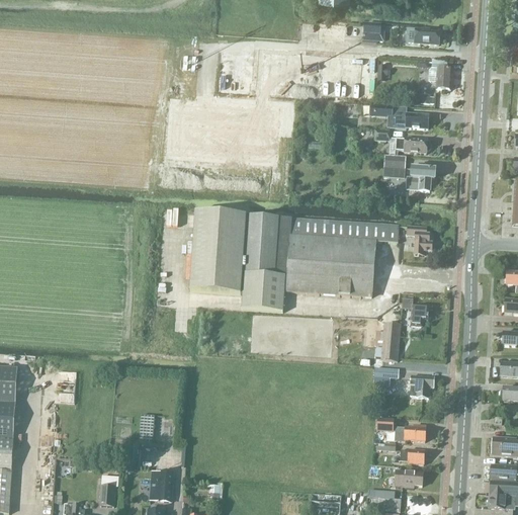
[(362,40),(384,41),(385,25),(363,23),(362,40)]
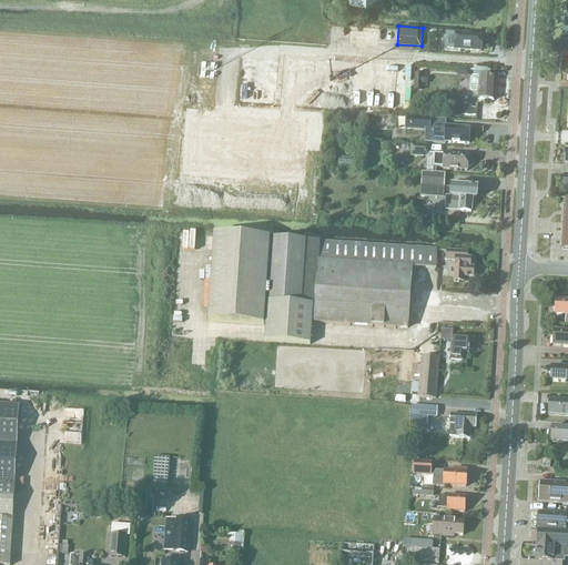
[(446,47),(480,49),(482,36),(466,34),(466,32),(446,31),(446,47)]
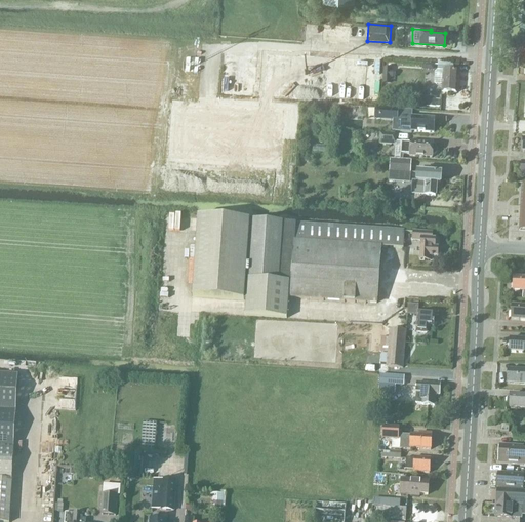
[(391,70),(391,66),(384,66),(382,80),(390,81),(391,75),(393,75),(393,70),(391,70)]
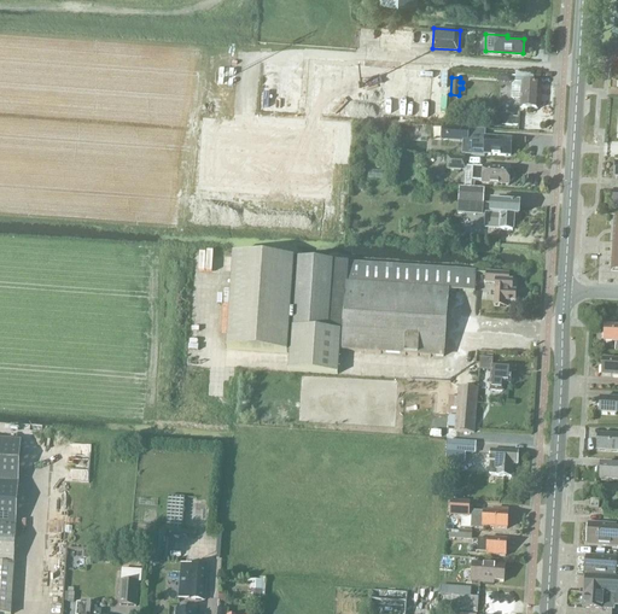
[(511,94),(513,97),(520,98),(520,105),(537,106),(538,81),(514,80),(512,83),(511,94)]
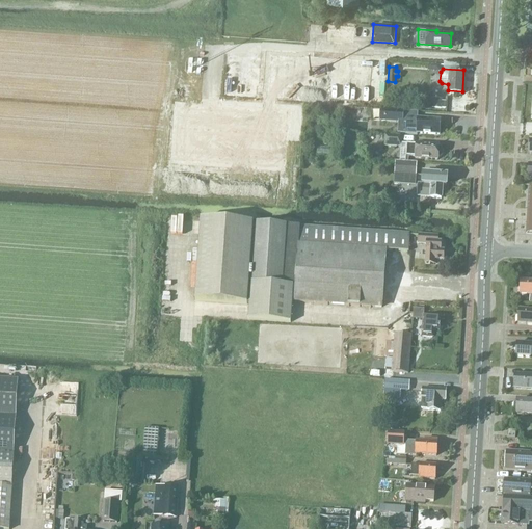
[(434,97),(433,106),(443,106),(446,107),(446,99),(443,99),(443,98),(434,97)]
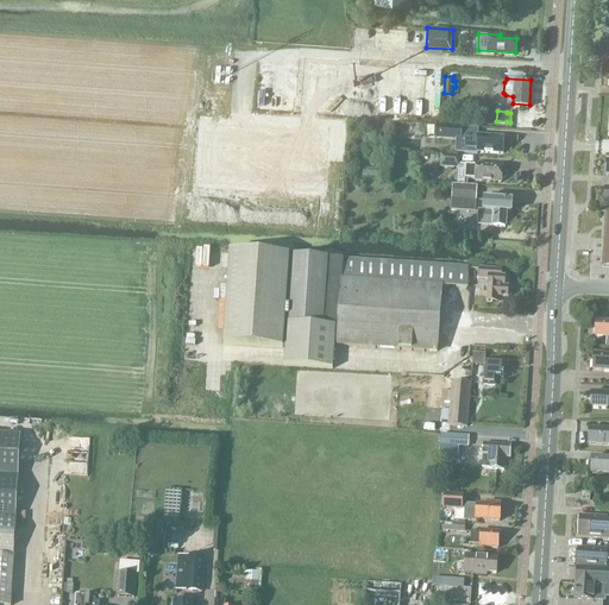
[(443,124),(443,136),(462,137),(462,125),(443,124)]
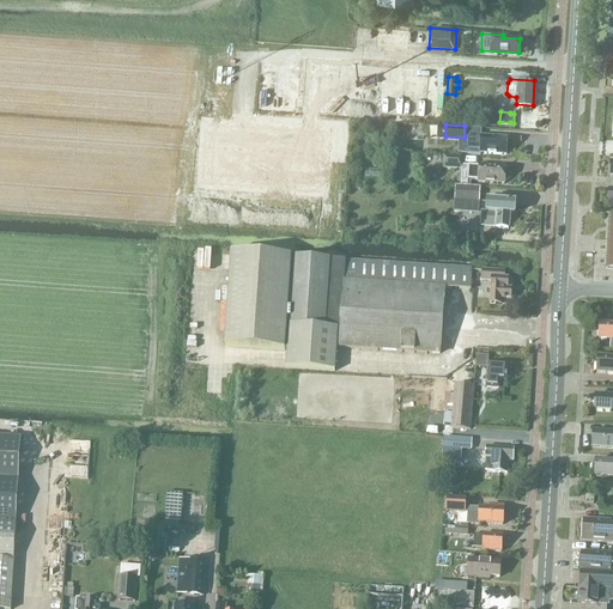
[(459,136),(457,151),(479,152),(479,151),(507,152),(508,136),(481,134),(465,133),(465,138),(459,136)]
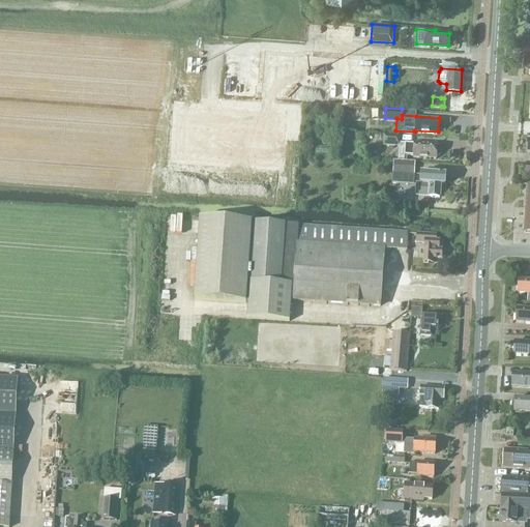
[(163,179),(280,186),(283,125),(167,118),(163,179)]
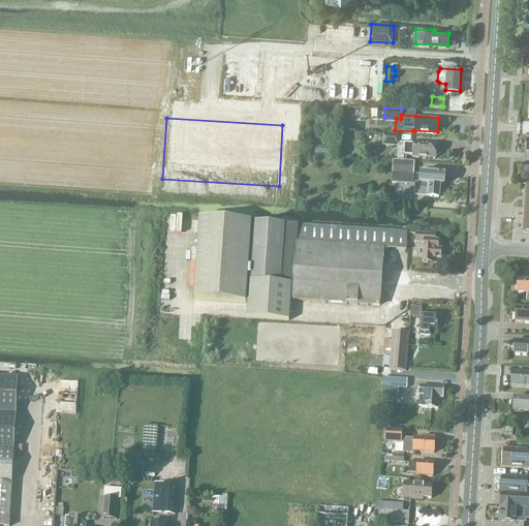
[(383,132),(382,142),(399,144),(400,133),(383,132)]
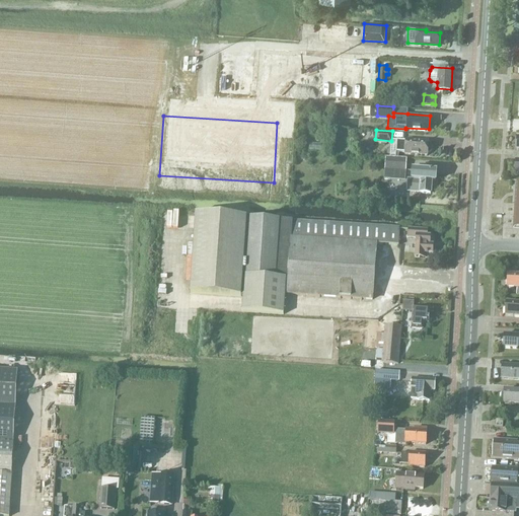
[(432,147),(432,146),(431,144),(430,143),(429,142),(428,142),(428,139),(397,138),(396,149),(404,150),(404,152),(427,153),(427,151),(429,151),(430,150),(431,149),(432,147)]
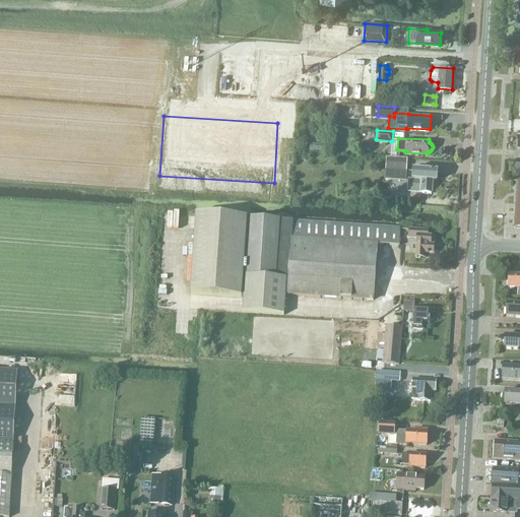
[(407,156),(387,155),(386,168),(406,169),(407,156)]
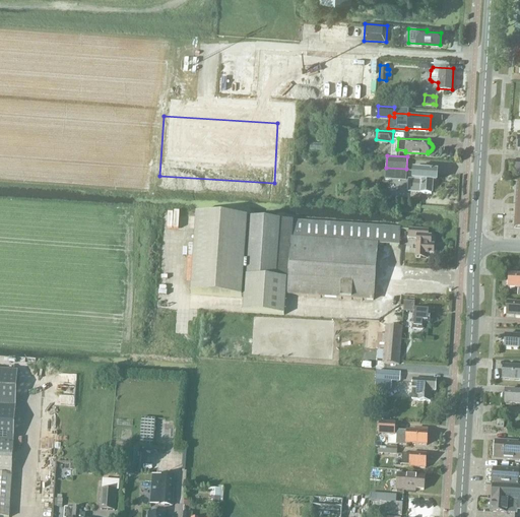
[(437,183),(438,171),(427,171),(427,166),(419,166),(419,170),(412,170),(411,181),(407,181),(407,192),(419,193),(432,194),(433,183),(437,183)]
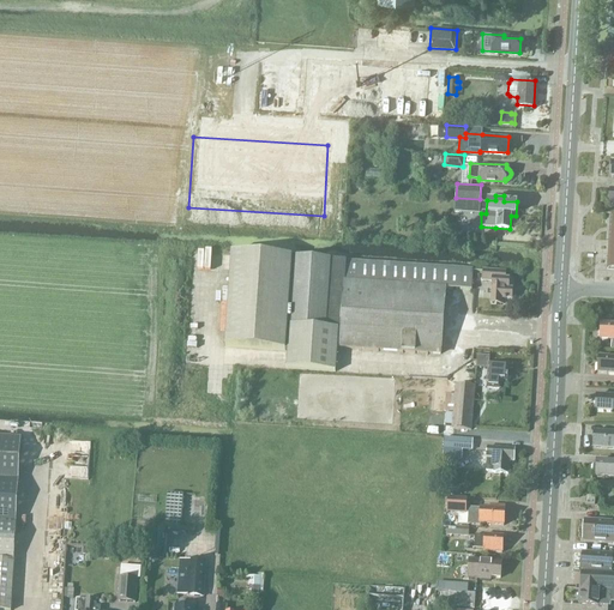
[(473,266),(345,258),(229,249),(222,342),(288,346),(287,363),(338,367),(339,344),(440,350),(445,285),(471,288),(473,266)]
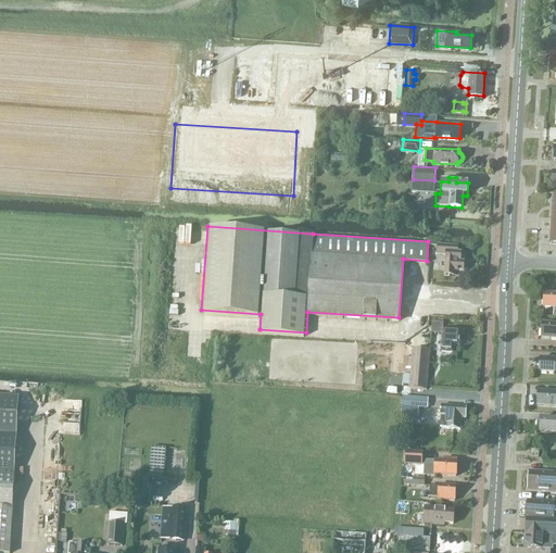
[(458,268),(463,268),(464,251),(458,251),(459,244),(438,242),(438,252),(445,252),(444,273),(453,274),(454,269),(457,269),(458,268)]
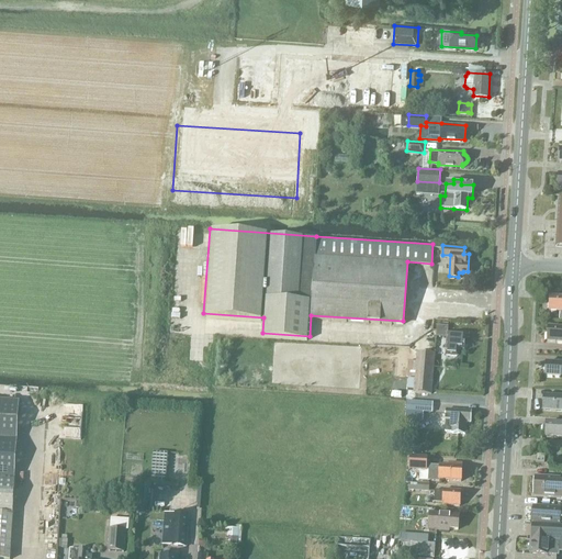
[(558,316),(561,316),(561,292),(558,292),(557,294),(550,294),(549,309),(558,309),(558,316)]
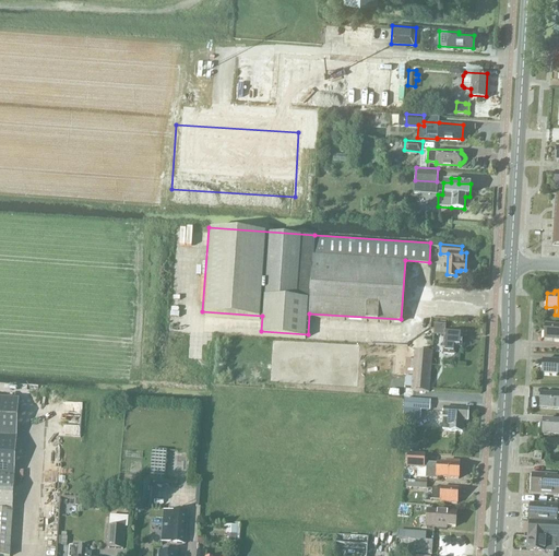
[(464,342),(465,338),(462,335),(462,330),(445,329),(445,322),(435,321),(435,332),(443,333),(443,344),(444,344),(443,351),(454,351),(455,344),(461,345),(462,344),(464,342)]
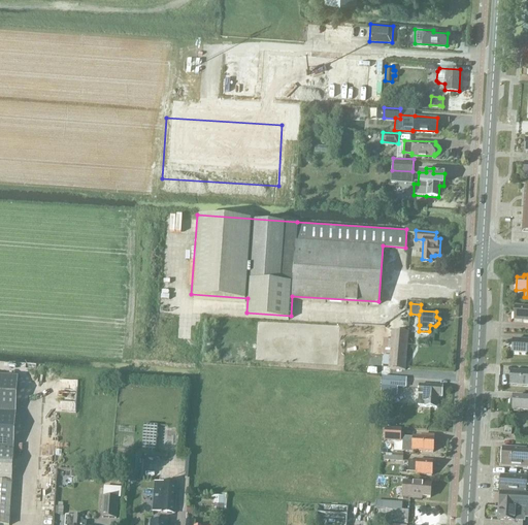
[(527,305),(515,304),(515,319),(527,319),(527,305)]
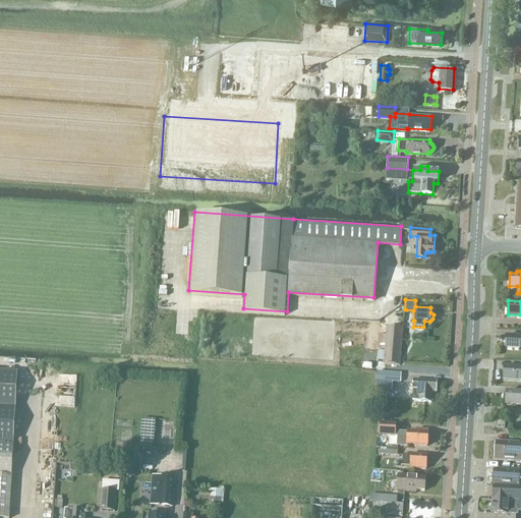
[(379,333),(377,358),(382,358),(382,361),(400,362),(401,341),(403,326),(386,324),(385,334),(379,333)]
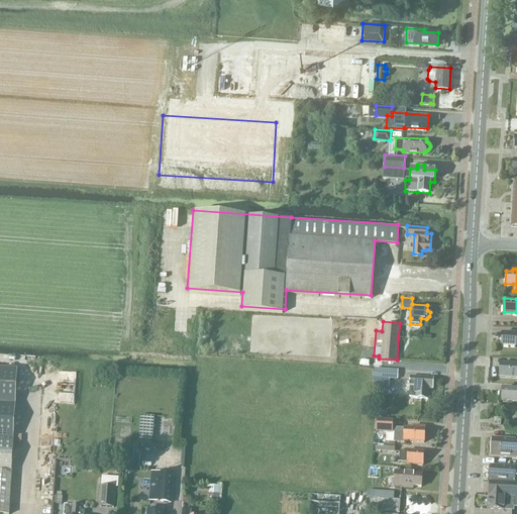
[(502,330),(502,343),(516,344),(516,342),(516,332),(516,333),(516,331),(502,330)]
